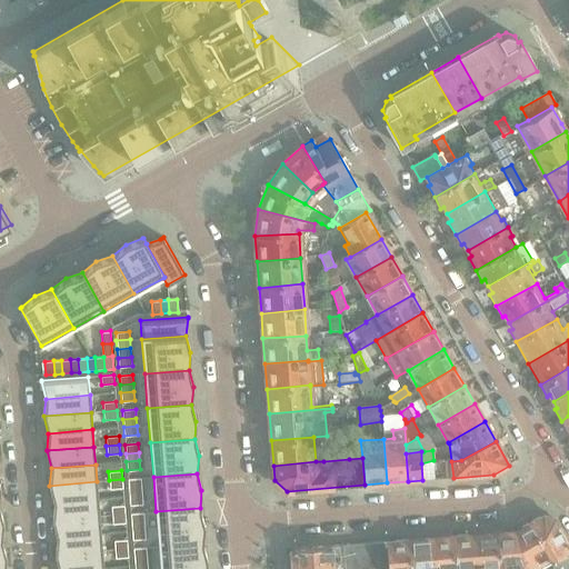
[(141,478),(128,479),(128,488),(141,487),(141,478)]
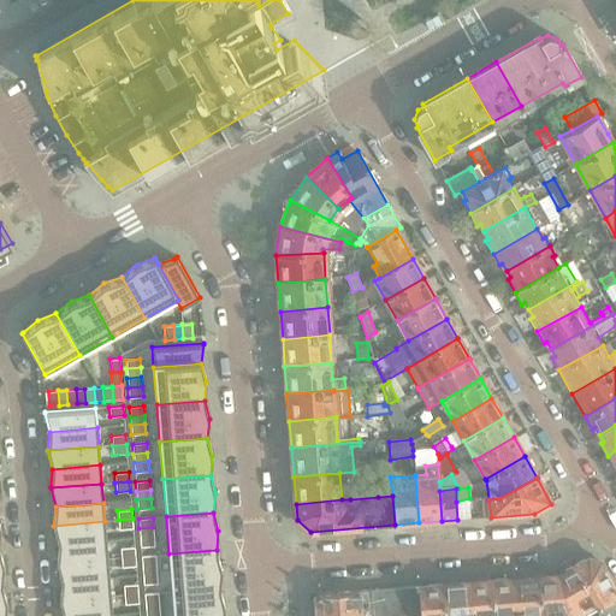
[(132,519),(118,520),(119,529),(134,528),(132,519)]
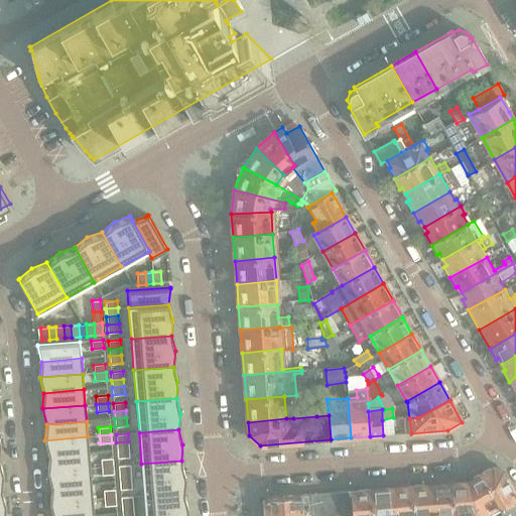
[(88,436),(44,440),(48,456),(89,453),(88,436)]
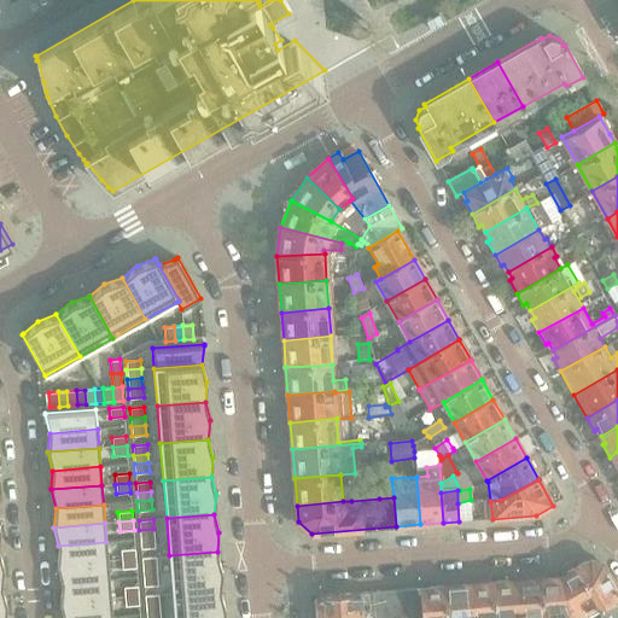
[(153,529),(139,530),(140,540),(155,538),(153,529)]
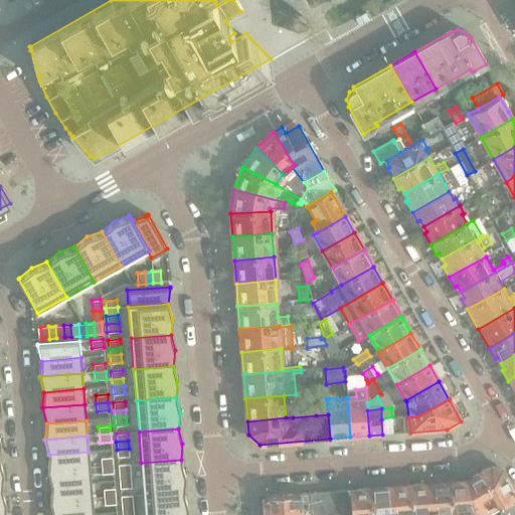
[(129,449),(117,450),(118,457),(130,456),(129,449)]
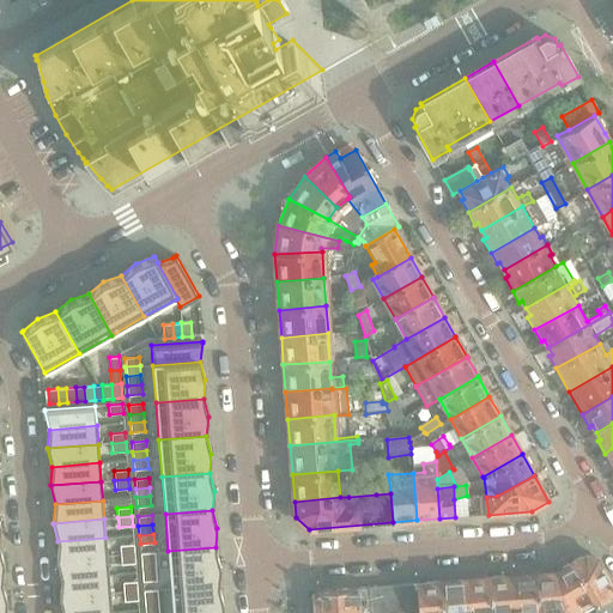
[(58,541),(56,560),(107,556),(105,538),(58,541)]
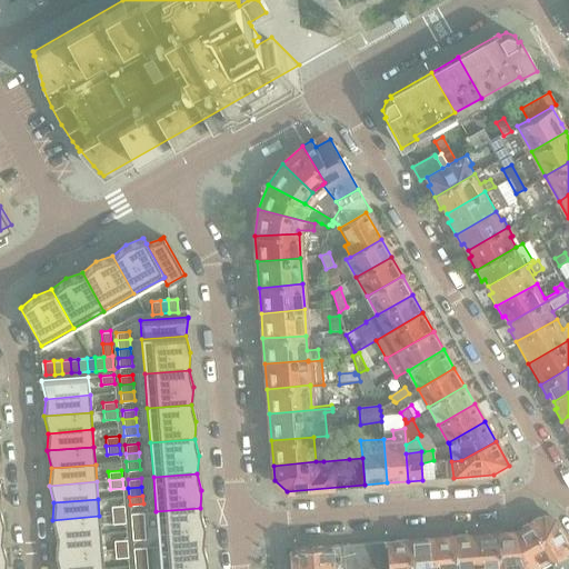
[(125,505),(111,506),(111,515),(125,513),(125,505)]
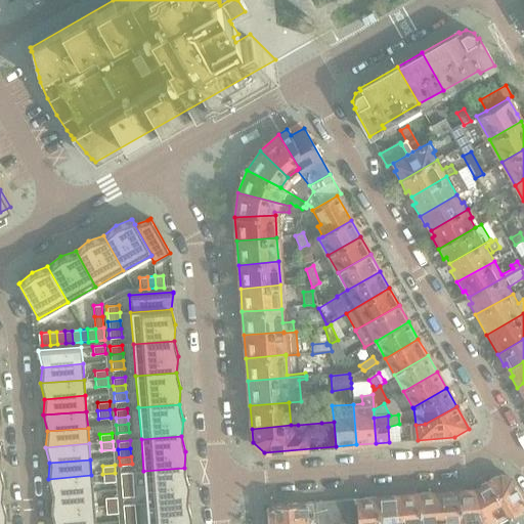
[(184,468),(143,471),(146,503),(186,499),(188,483),(184,468)]
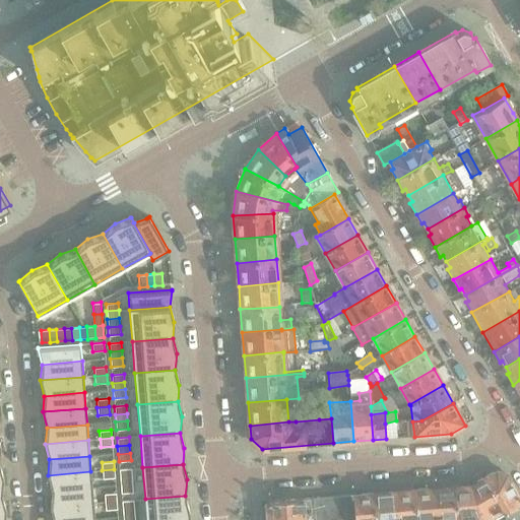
[(131,468),(119,469),(120,477),(132,476),(131,468)]
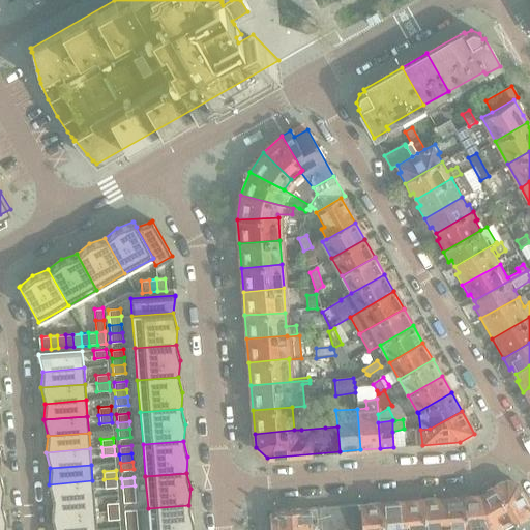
[(116,478),(104,479),(105,488),(117,487),(116,478)]
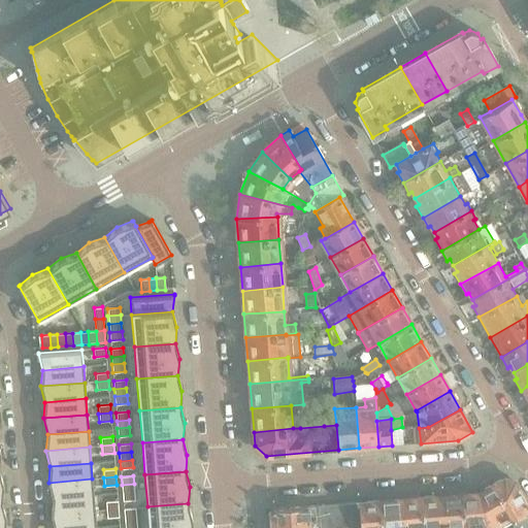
[(92,479),(48,483),(53,498),(94,495),(92,479)]
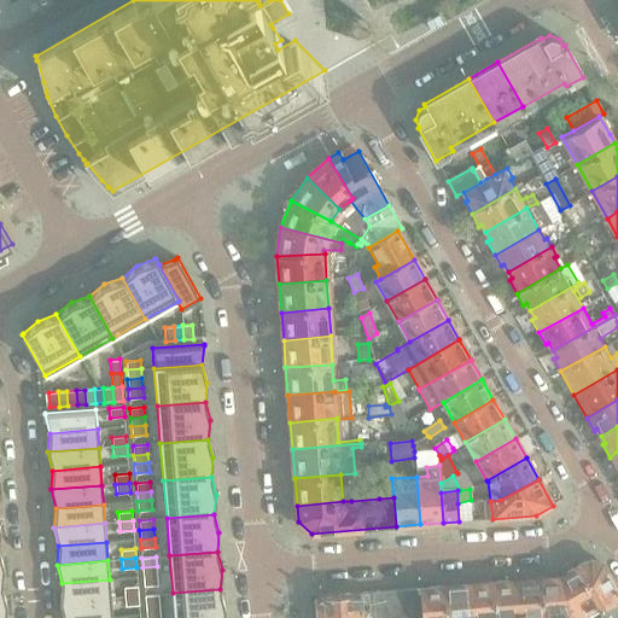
[(617,601),(617,590),(604,566),(587,561),(572,569),(594,606),(598,613),(601,612),(617,601)]
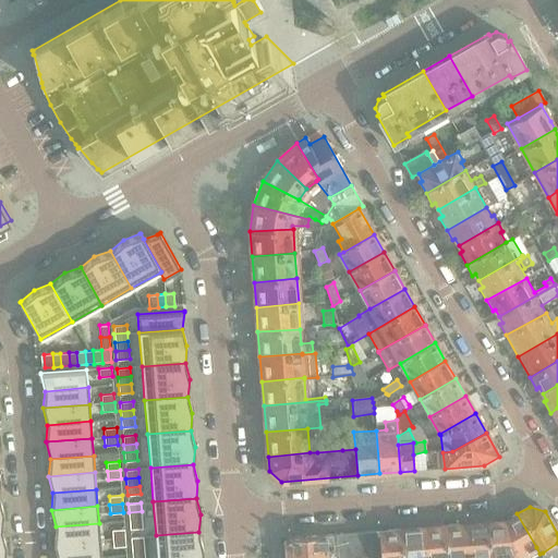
[(142,511),(129,512),(129,521),(142,520),(142,511)]
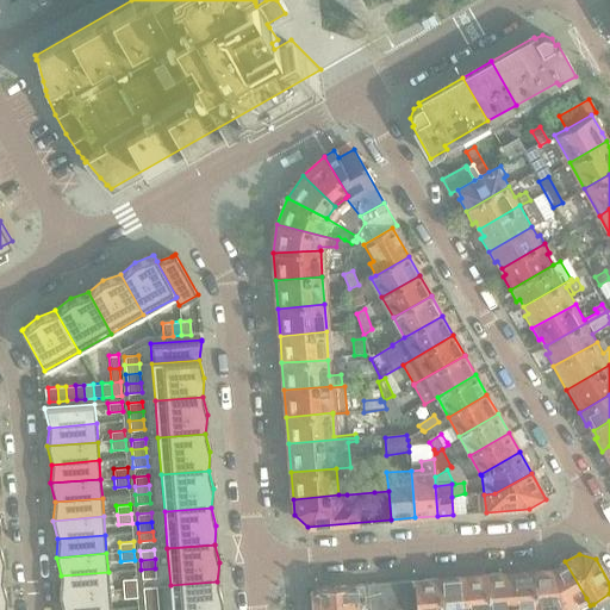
[(586,598),(565,561),(552,568),(565,609),(567,609),(586,598)]
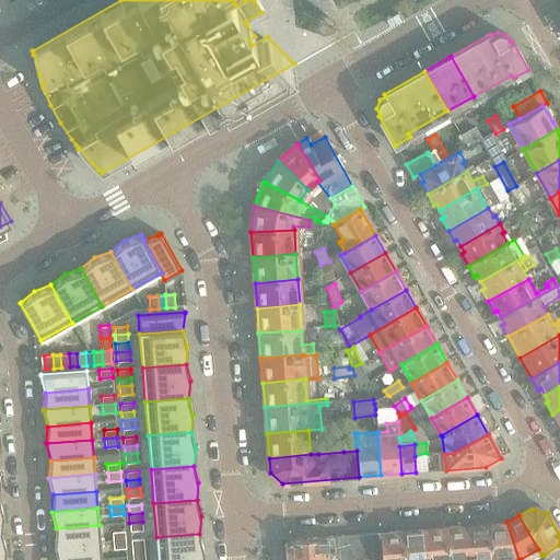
[(142,522),(129,523),(130,531),(143,529),(142,522)]
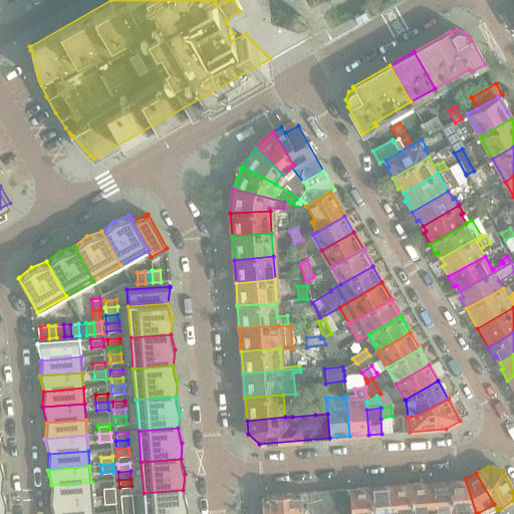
[(476,513),(465,479),(446,481),(448,513),(476,513)]
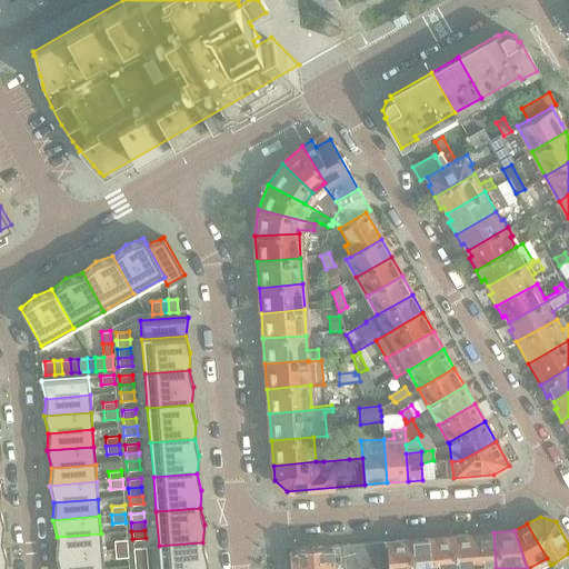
[(496,568),(493,532),(472,533),(475,568),(496,568)]
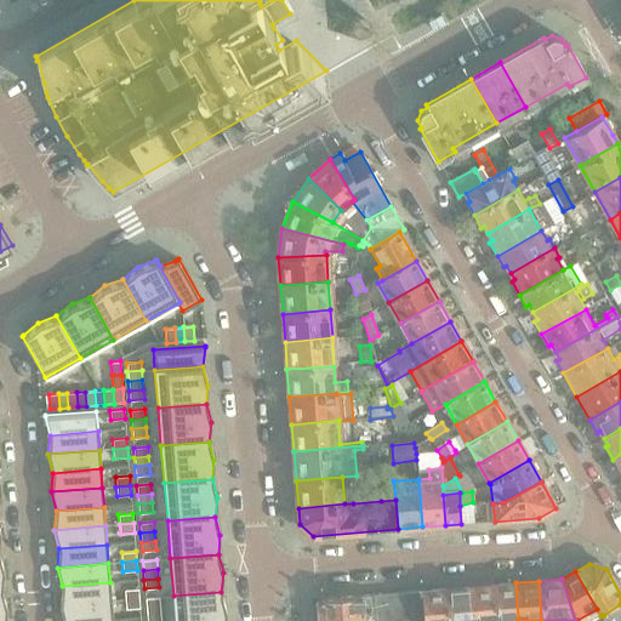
[(62,586),(60,605),(112,600),(110,582),(62,586)]
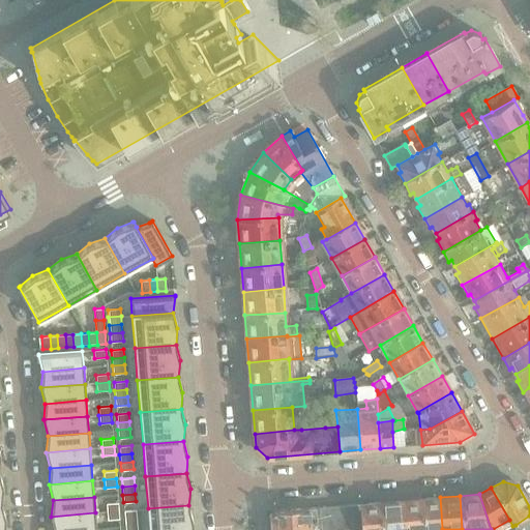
[(442,529),(440,497),(420,499),(422,529),(442,529)]
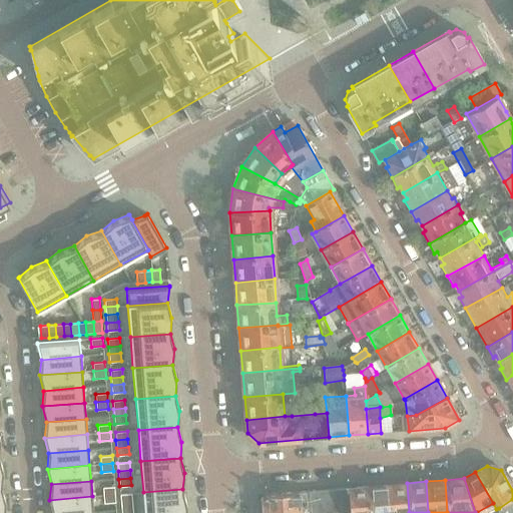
[(409,512),(407,483),(388,484),(390,512),(409,512)]
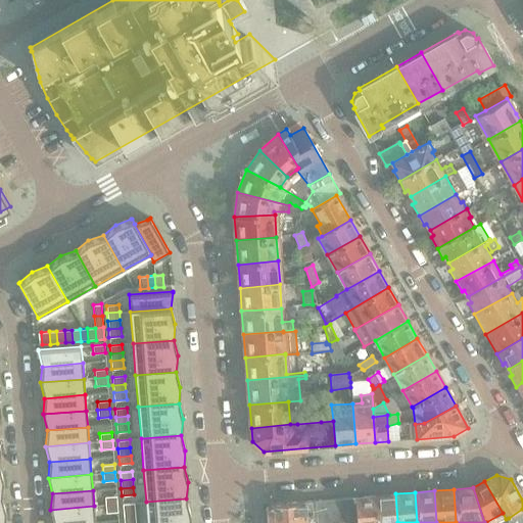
[(397,522),(395,493),(376,495),(378,522),(397,522)]
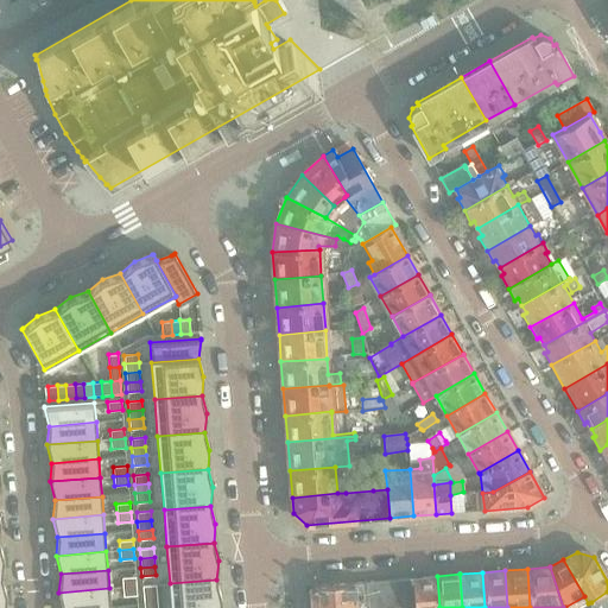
[(439,607),(437,576),(411,578),(412,607),(439,607)]
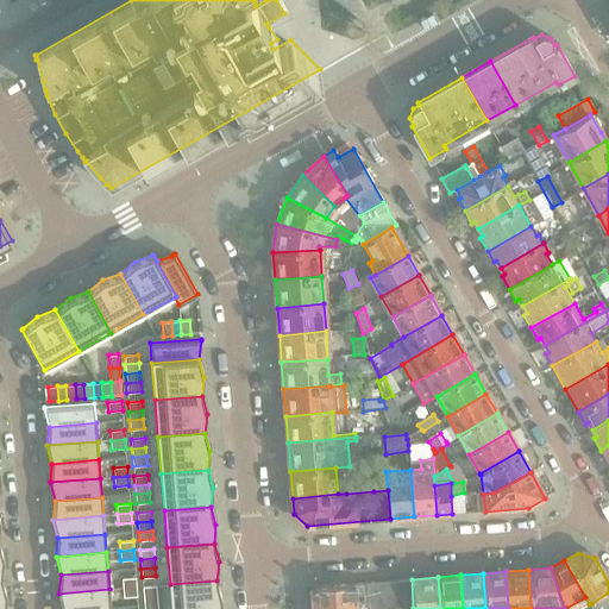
[(136,578),(121,579),(123,588),(137,586),(136,578)]
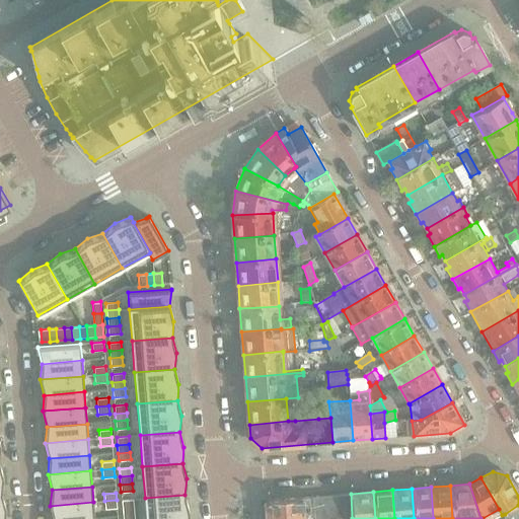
[(338,518),(340,518),(352,518),(351,494),(268,501),(268,502),(266,502),(264,505),(265,518),(338,518)]
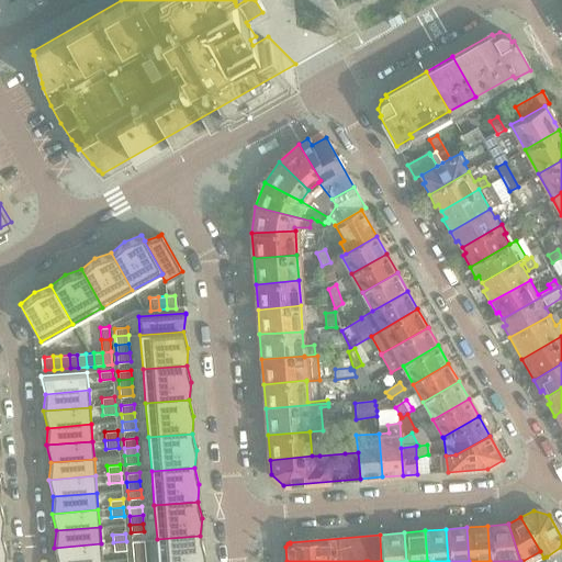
[(200,536),(157,539),(158,561),(203,561),(204,552),(200,536)]
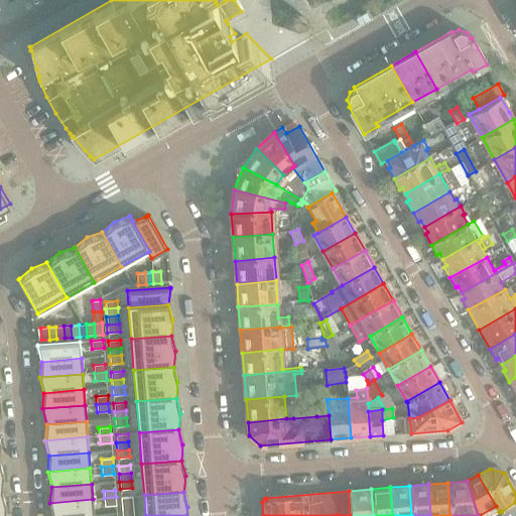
[(133,496),(121,497),(121,505),(133,504),(133,496)]
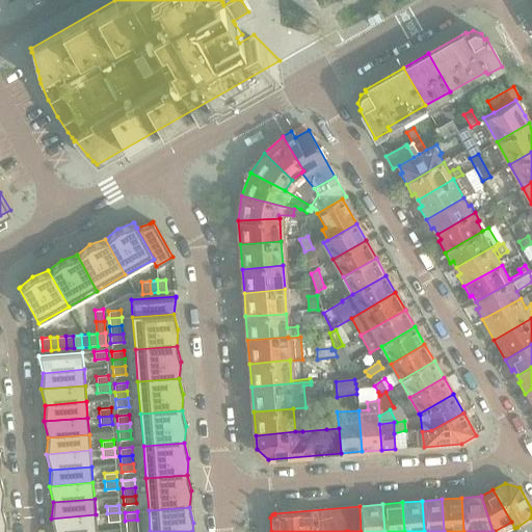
[(120,512),(107,513),(107,522),(121,521),(120,512)]
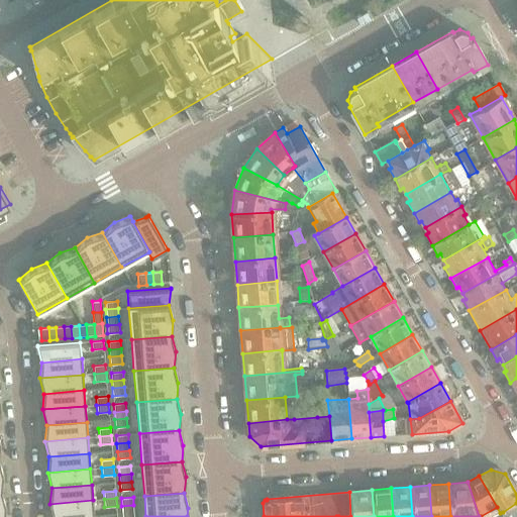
[(93,500),(49,504),(53,516),(79,516),(94,516),(93,500)]
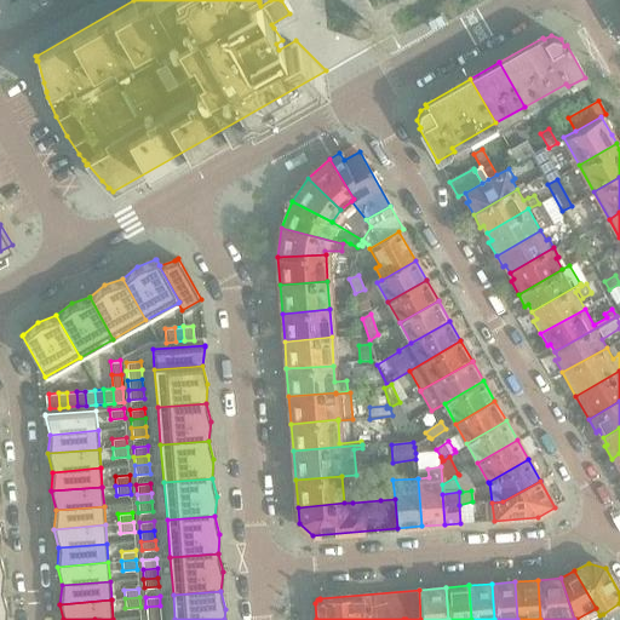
[(619,619),(619,603),(603,614),(606,619),(619,619)]
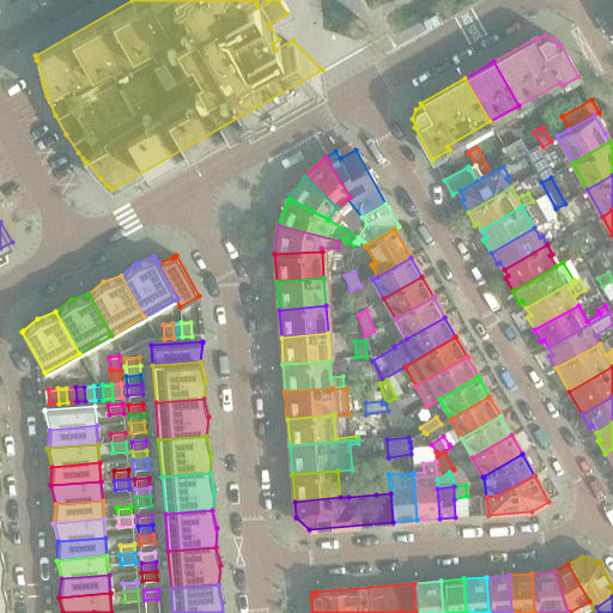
[(158,599),(144,600),(145,610),(159,608),(158,599)]
